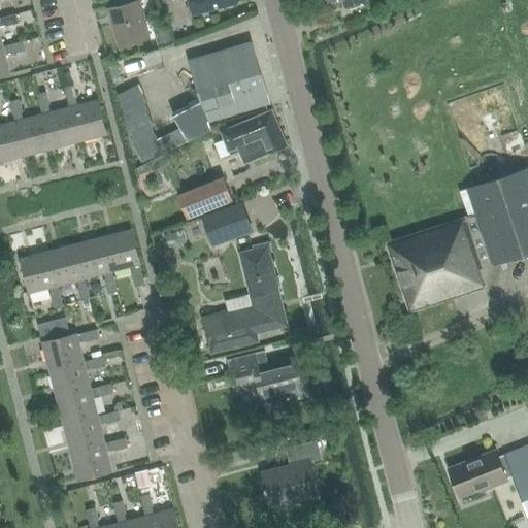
[(119,45),(149,37),(138,0),(137,0),(108,8),(119,45)]
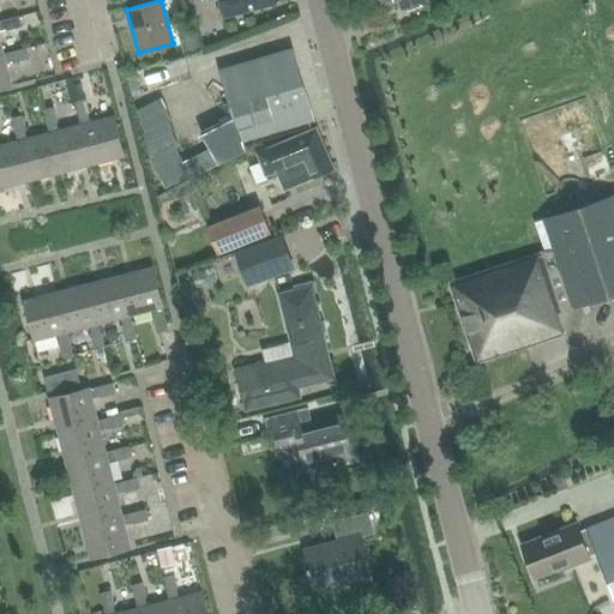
[(217,0),(222,14),(227,13),(228,16),(277,4),(275,0),(217,0)]
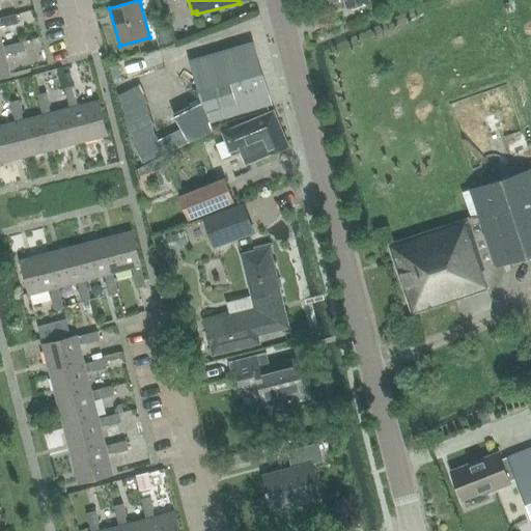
[(328,0),(329,3),(338,0),(343,0),(346,8),(367,2),(366,0),(328,0)]
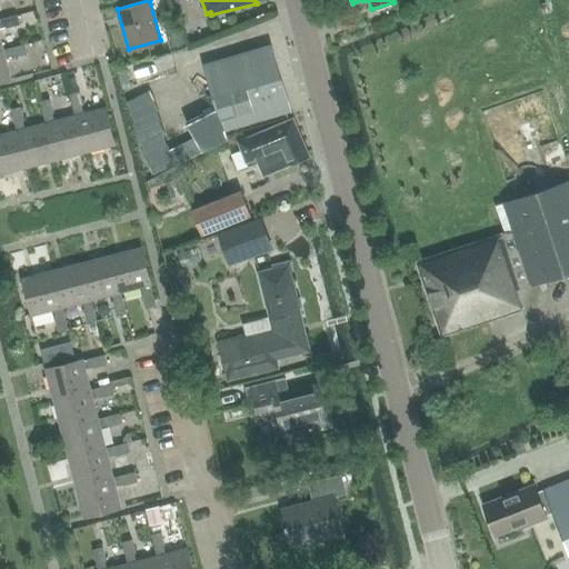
[(0,50),(2,50),(0,40),(0,30),(18,26),(16,16),(0,19),(0,50)]
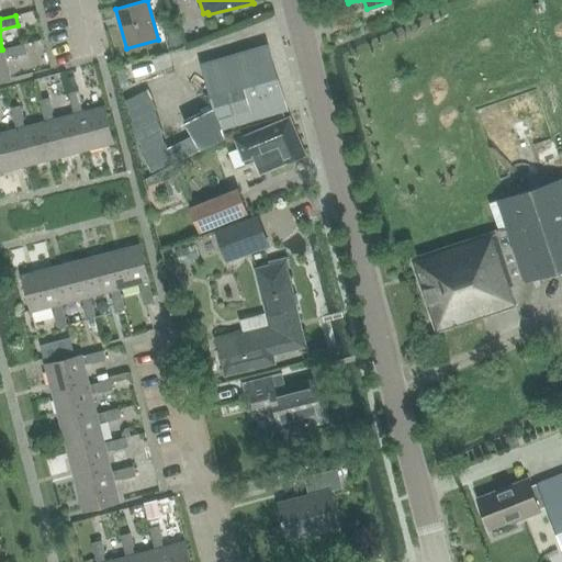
[(2,49),(0,49),(0,81),(10,79),(4,59),(25,54),(23,45),(2,49)]
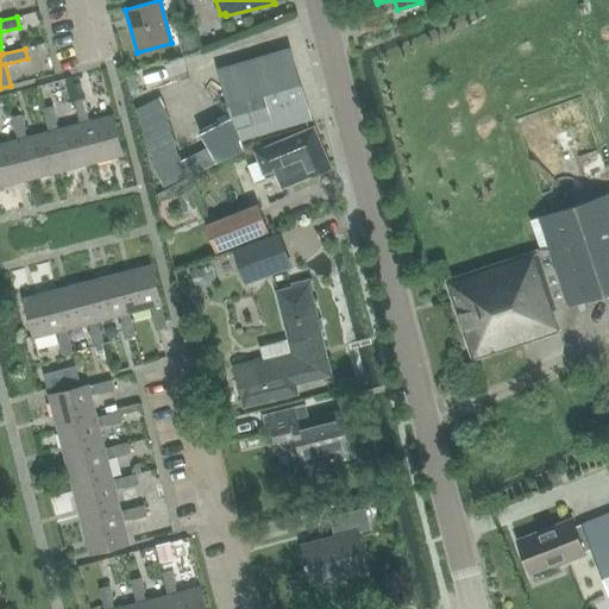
[(233,117),(240,139),(311,119),(290,49),(219,70),(233,117)]
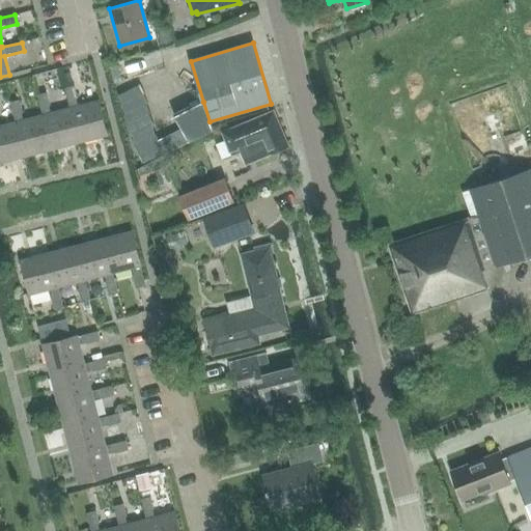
[(109,88),(119,123),(145,116),(135,81),(109,88)]
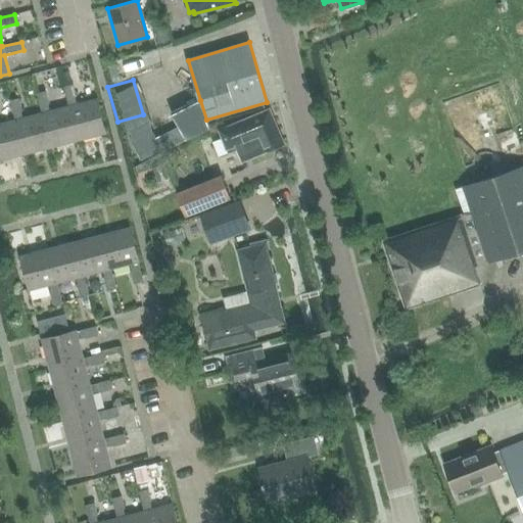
[(63,86),(68,106),(78,140),(104,133),(96,99),(78,103),(73,84),(63,86)]
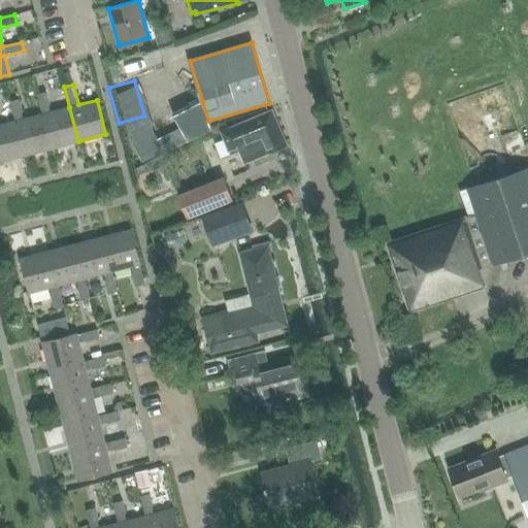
[(78,141),(69,107),(51,111),(45,92),(37,94),(42,114),(51,149),(78,141)]
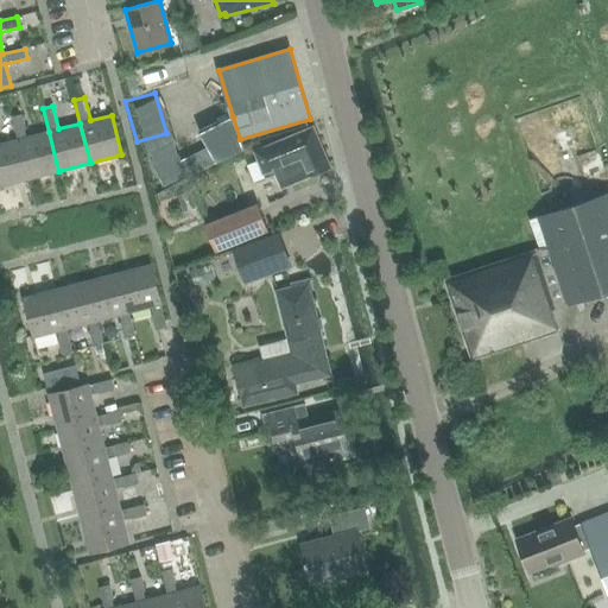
[(58,171),(49,132),(27,137),(21,114),(12,116),(17,139),(27,178),(58,171)]
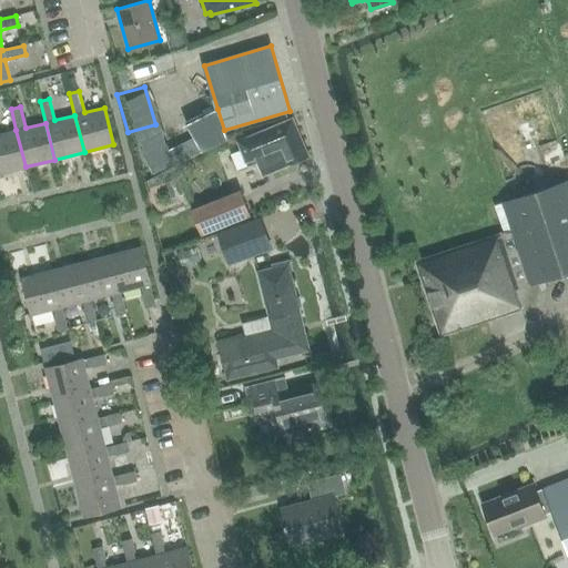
[(262,176),(307,158),(310,158),(308,156),(293,120),(293,119),(292,119),(292,120),(237,142),(241,150),(247,166),(256,163),(262,176)]
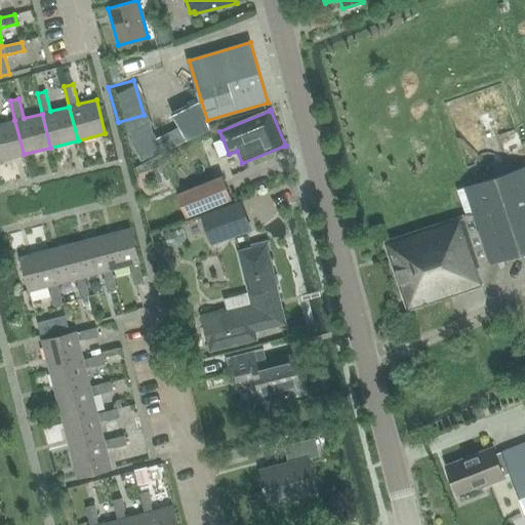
[(0,160),(24,154),(14,120),(0,123),(0,160)]
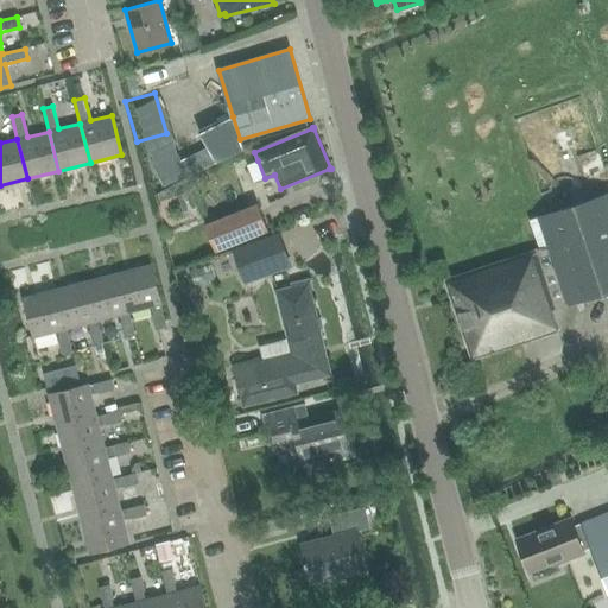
[(159,183),(185,171),(170,139),(145,151),(159,183)]
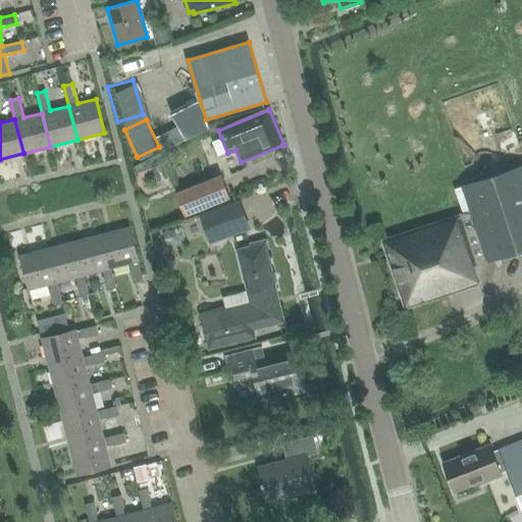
[(494,132),(498,152),(515,149),(513,128),(494,132)]
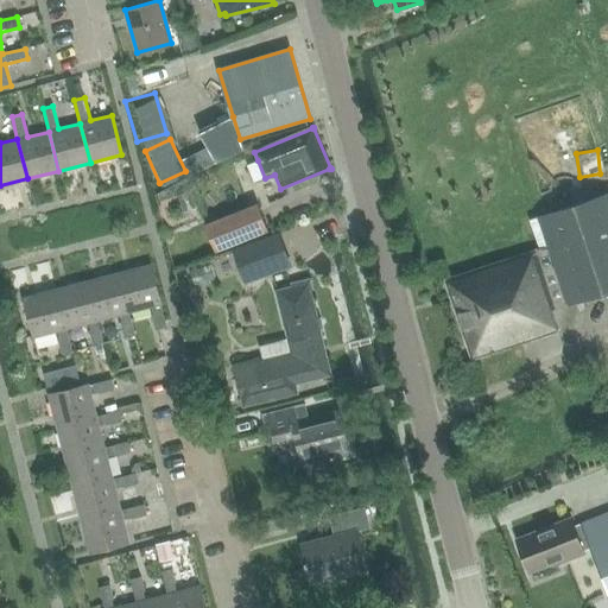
[(607,191),(537,215),(538,217),(530,220),(540,248),(536,249),(534,248),(444,279),(472,360),(558,333),(551,310),(567,304),(568,306),(607,293),(607,191)]
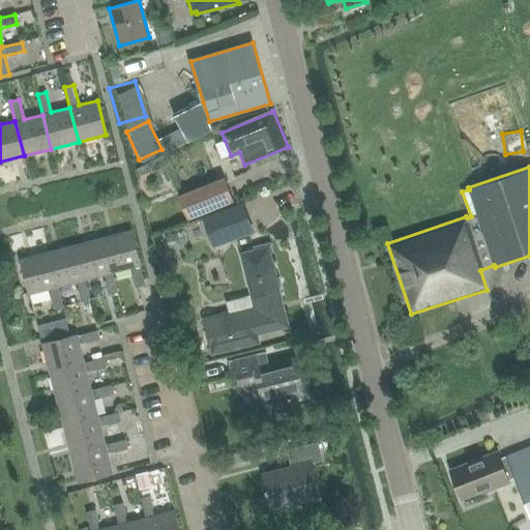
[(187,219),(233,201),(224,177),(178,196),(187,219)]
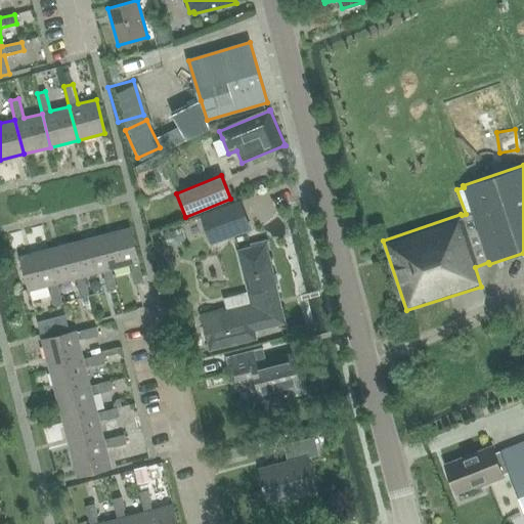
[(199,214),(210,246),(252,230),(241,199),(199,214)]
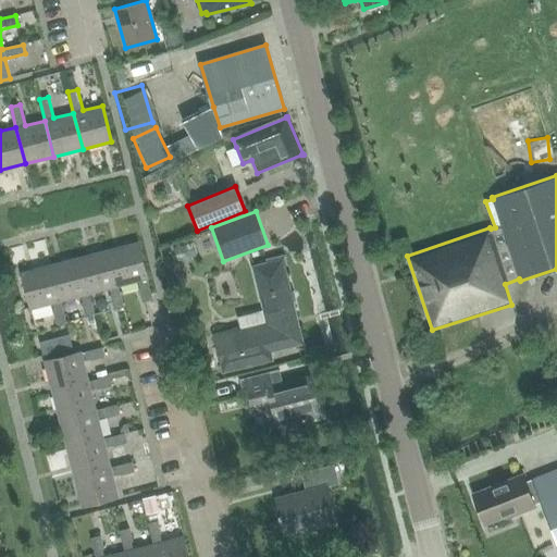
[(188,235),(165,243),(170,254),(193,245),(188,235)]
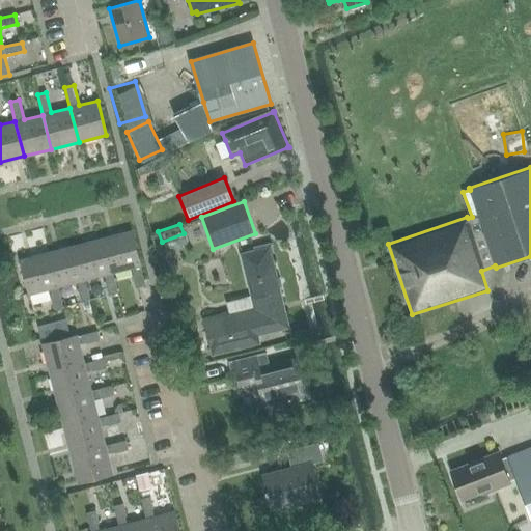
[(105,239),(113,273),(131,268),(136,287),(144,285),(139,266),(140,266),(132,231),(105,239)]
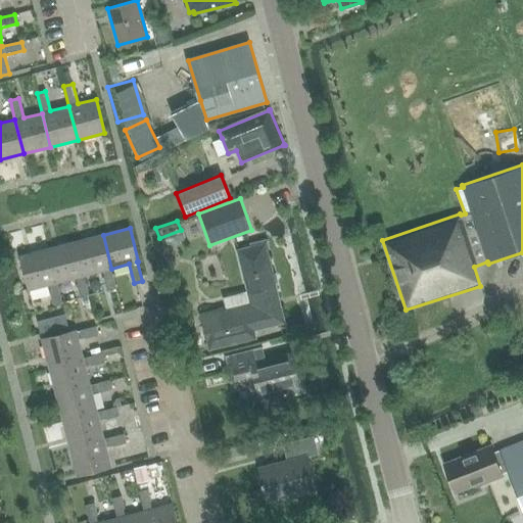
[(116,288),(111,269),(103,235),(76,242),(84,276),(102,271),(107,290),(116,288)]
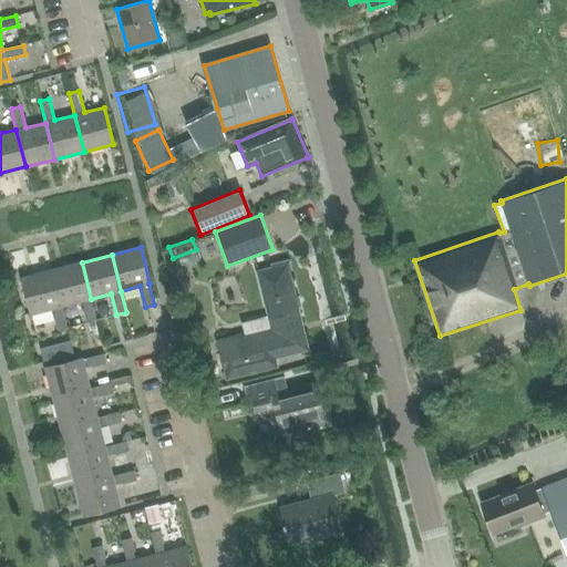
[(256,270),(263,295),(270,328),(217,341),(224,371),(308,350),(292,290),(295,289),(290,271),(292,270),(290,259),(271,264),(271,267),(256,270)]
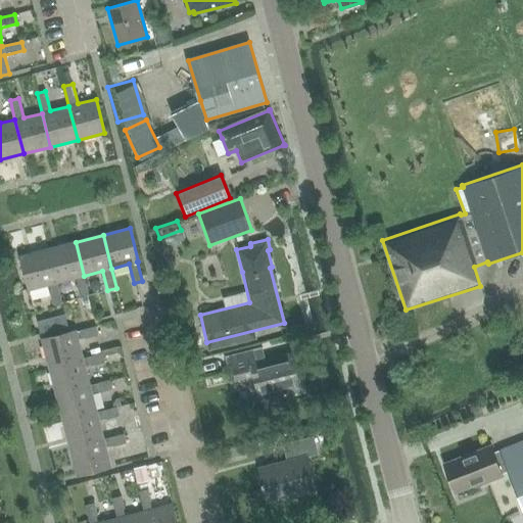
[(89,295),(84,276),(76,242),(47,249),(56,283),(76,278),(81,297),(89,295)]
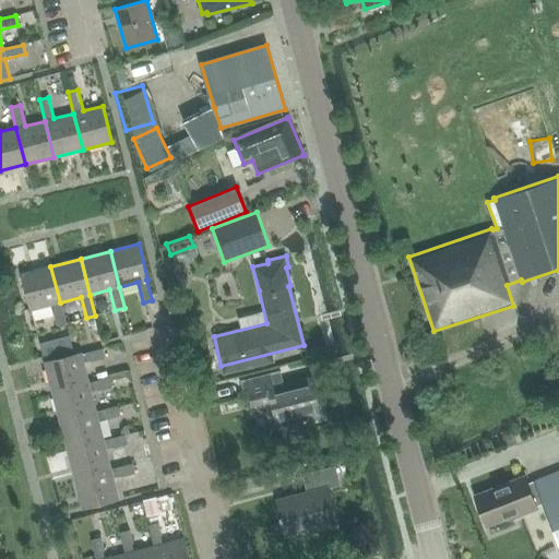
[(66,323),(60,302),(50,266),(22,274),(31,310),(51,305),(57,325),(66,323)]
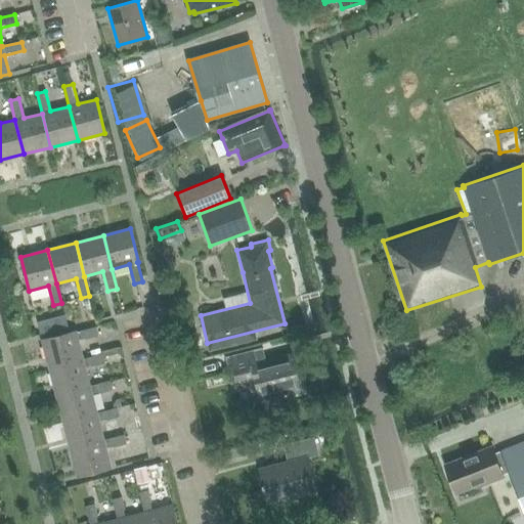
[(39,335),(66,331),(62,313),(36,318),(39,335)]
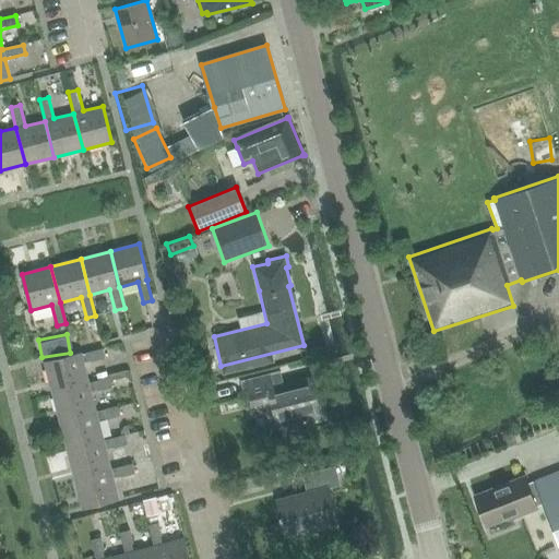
[(83,365),(104,359),(102,349),(80,355),(80,354),(45,364),(52,393),(87,383),(83,365)]
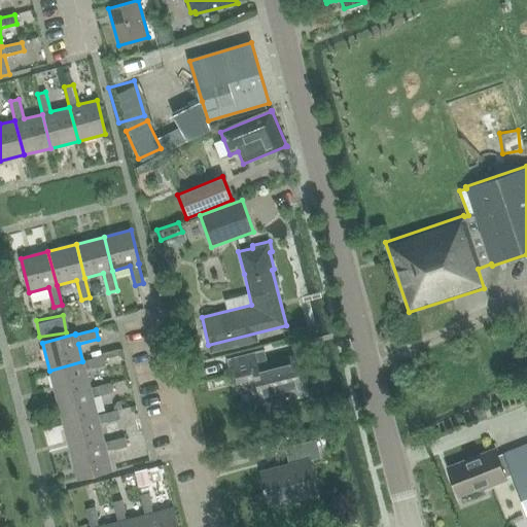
[(261,402),(264,401),(266,413),(290,408),(288,395),(303,392),(293,356),(268,362),(265,349),(227,359),(231,374),(235,373),(237,382),(255,378),(261,402)]
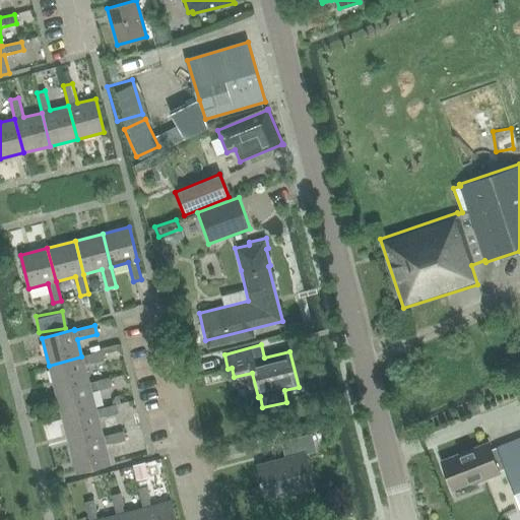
[(55,392),(88,383),(83,366),(104,361),(102,351),(81,356),(49,366),(55,392)]
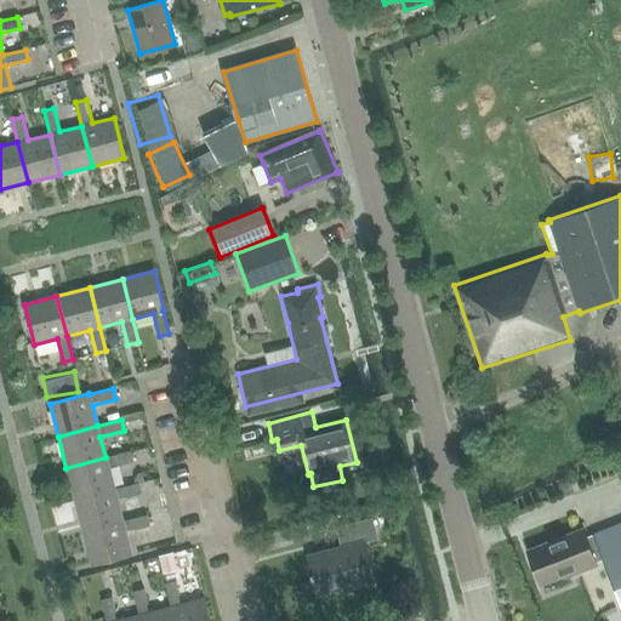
[(74,501),(114,490),(108,469),(132,462),(130,451),(106,457),(66,468),(74,501)]
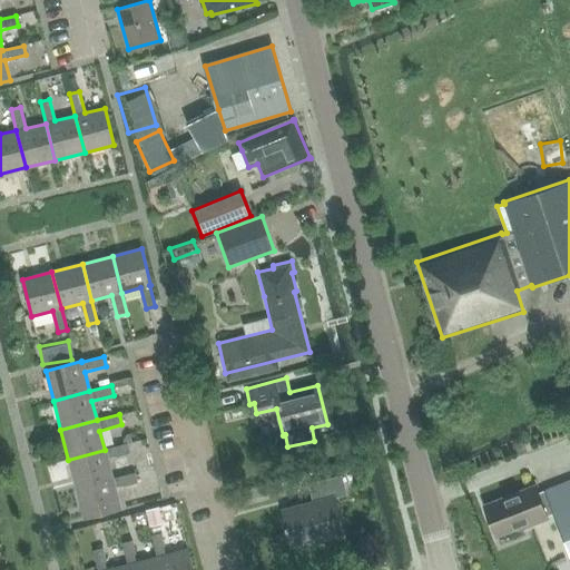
[(76,489),(112,480),(107,460),(129,454),(127,444),(105,450),(68,460),(76,489)]
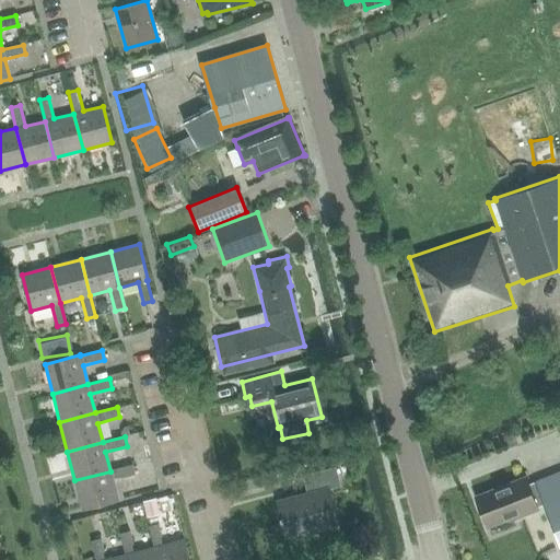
[(111,471),(74,480),(83,510),(118,501),(113,480),(135,475),(131,466),(111,471)]
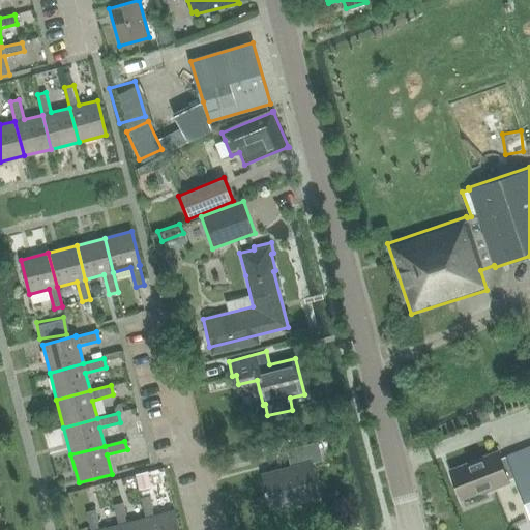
[(312,463),(321,461),(317,443),(287,450),(292,468),(263,475),(271,508),(299,501),(299,503),(320,498),(312,463)]
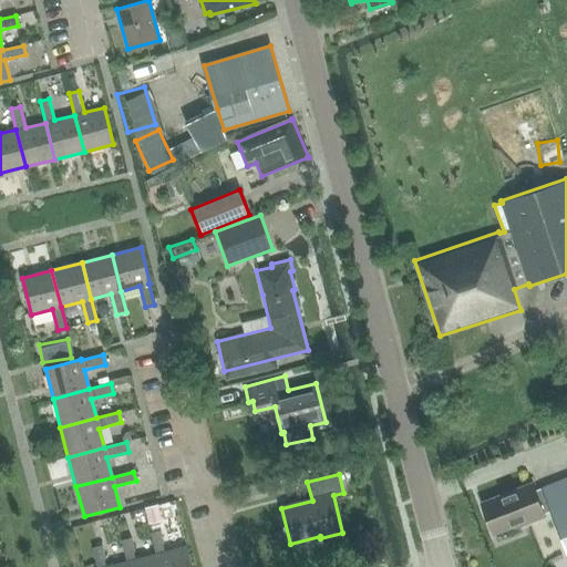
[(566,477),(536,491),(533,483),(483,503),(495,534),(527,522),(527,523),(546,516),(544,512),(550,509),(566,552),(566,477)]
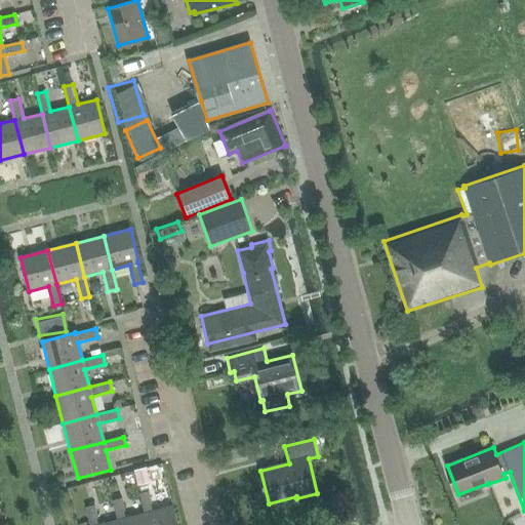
[(153,461),(129,469),(136,489),(160,481),(153,461)]
